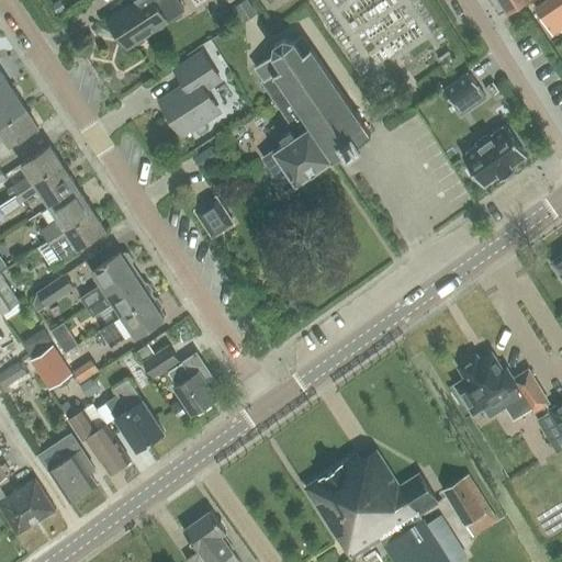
[(133,2),(109,18),(127,46),(184,9),(179,0),(132,0),(133,2)]
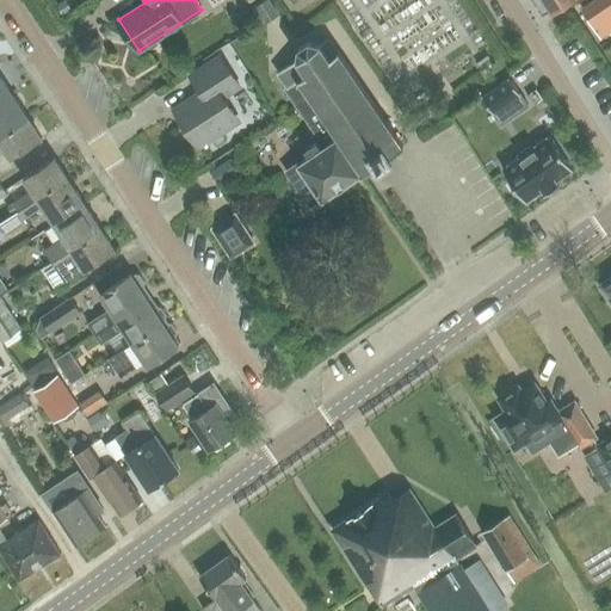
[(269,0),(253,0),(251,2),(265,24),(279,16),(269,0)]
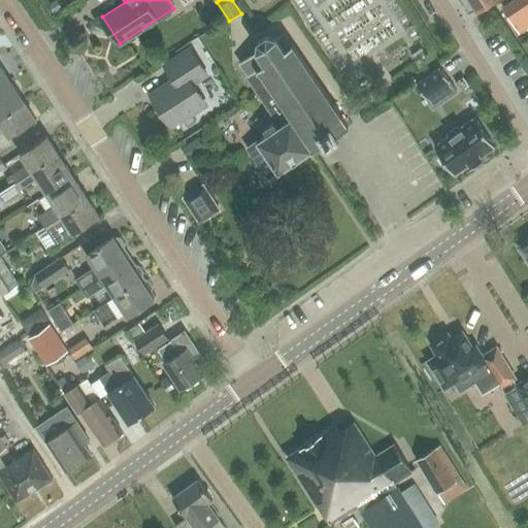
[(471,0),(479,10),(494,0),(471,0)]
